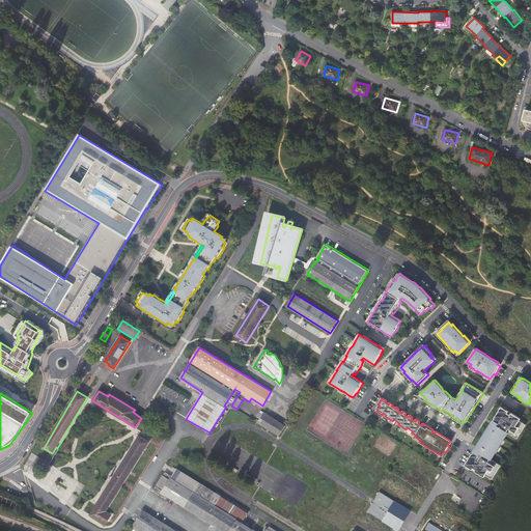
[(504,409),(502,408),(495,419),(496,419),(494,421),(490,427),(491,428),(488,431),(481,443),(479,446),(478,445),(474,452),(473,454),(466,466),(467,467),(471,469),(473,470),(474,469),(477,470),(475,472),(484,478),(486,476),(493,479),(500,468),(494,464),(495,462),(492,459),(496,453),(495,452),(496,450),(498,451),(503,443),(502,442),(503,440),(504,441),(508,434),(511,436),(512,434),(519,438),(527,425),(520,421),(522,419),(512,414),(511,415),(508,414),(509,412),(507,411),(504,409)]
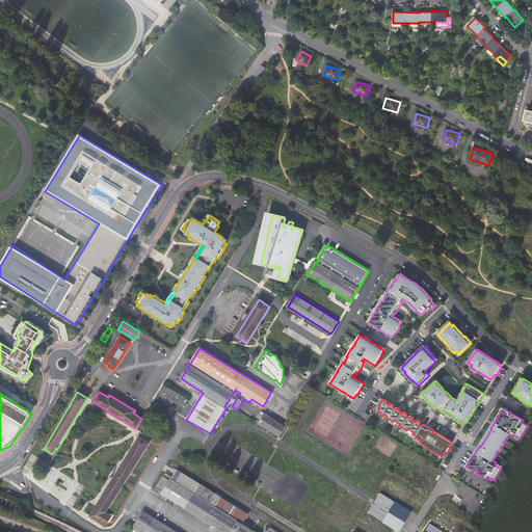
[(264,414),(259,422),(258,423),(280,436),(286,426),(264,413),(264,414)]
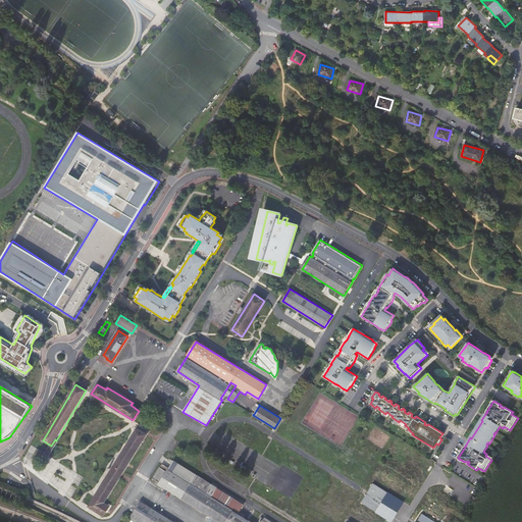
[(88,506),(103,516),(109,507),(103,503),(146,434),(137,428),(94,497),(88,506)]
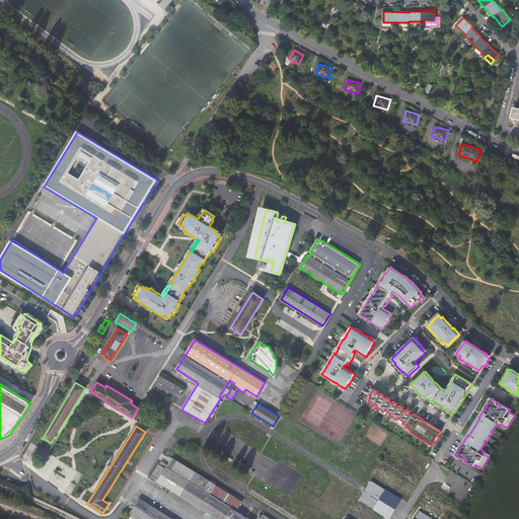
[(35,453),(40,447),(39,447),(32,456),(45,463),(59,440),(56,438),(55,437),(51,443),(46,451),(48,452),(44,458),(35,453)]
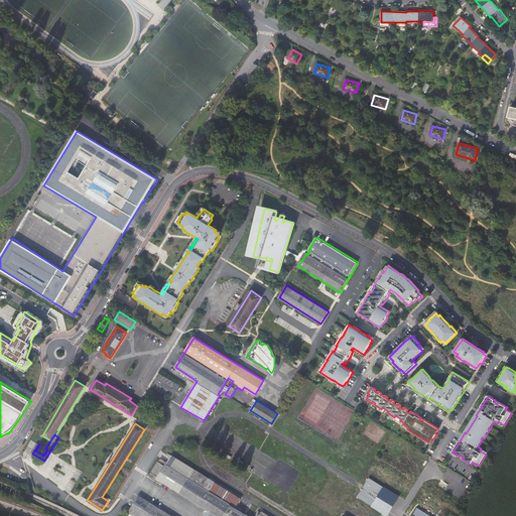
[(45,448),(39,444),(35,450),(43,456),(47,449),(45,448)]
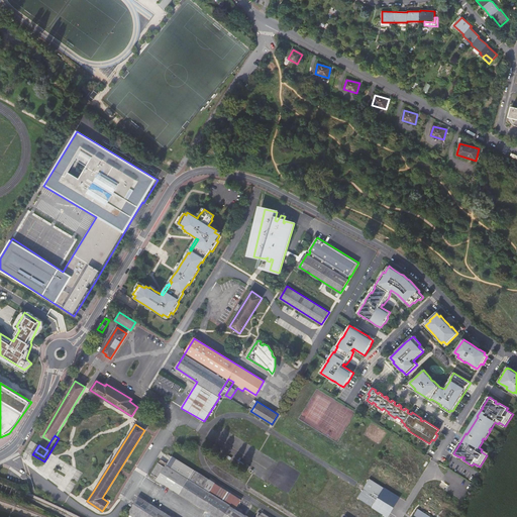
[(161,459),(151,476),(217,516),(268,516),(262,513),(259,516),(248,516),(235,509),(241,500),(172,456),(165,468),(164,467),(166,463),(161,459)]
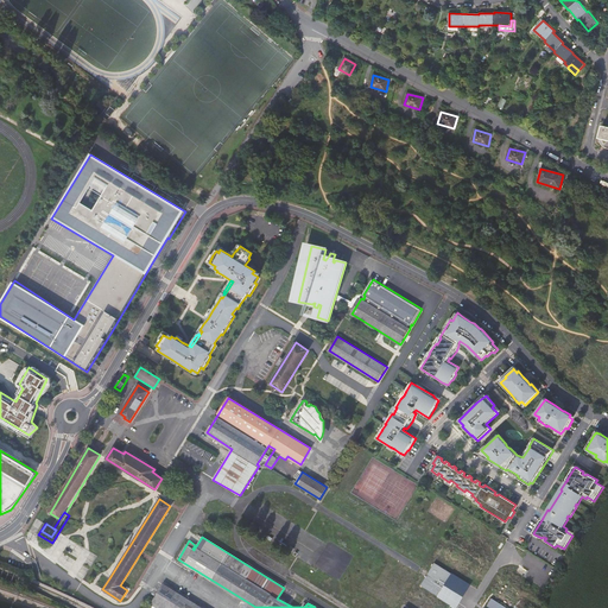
[(470,584),(435,563),(420,586),(456,607),(470,584)]
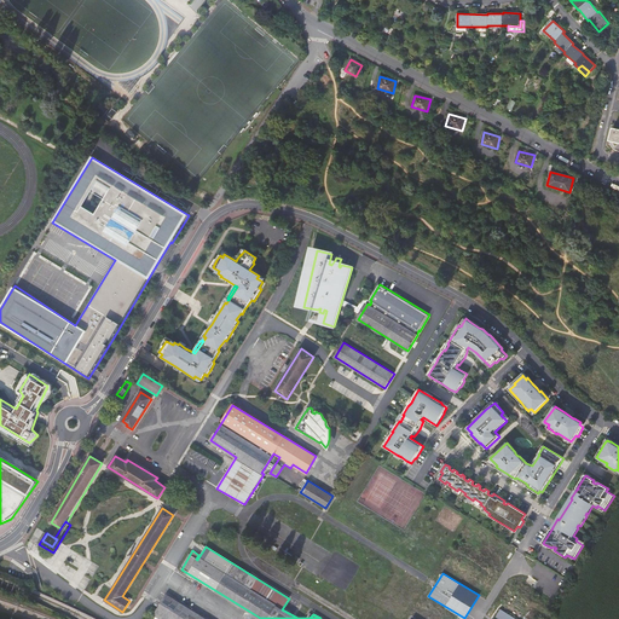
[(204,618),(167,595),(151,618),(204,618)]
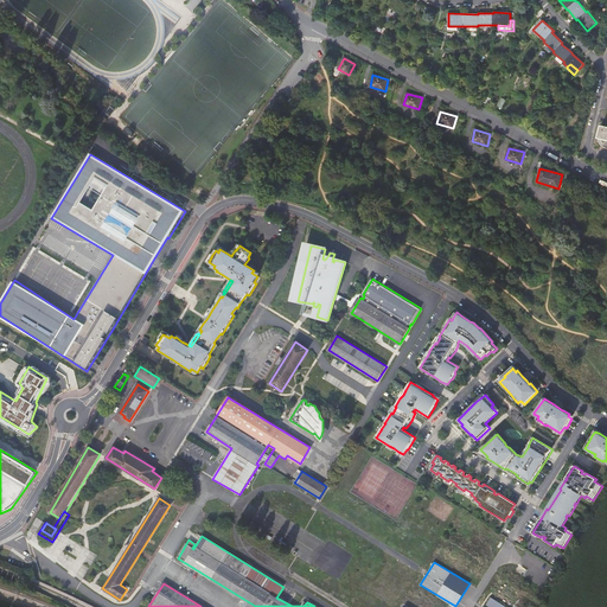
[(505,606),(491,596),(486,605),(490,606),(505,606)]
